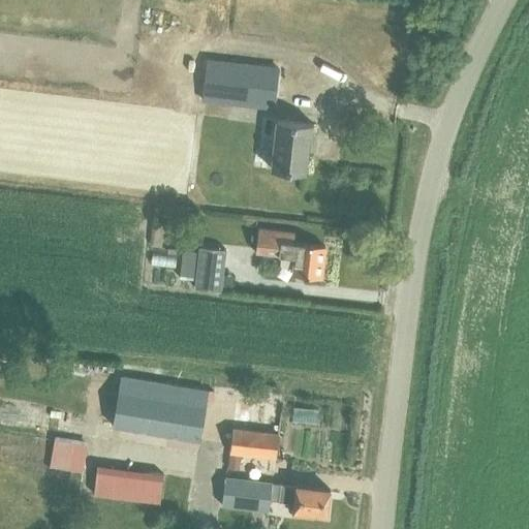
[(206,59),(201,98),(273,106),(277,66),(206,59)]
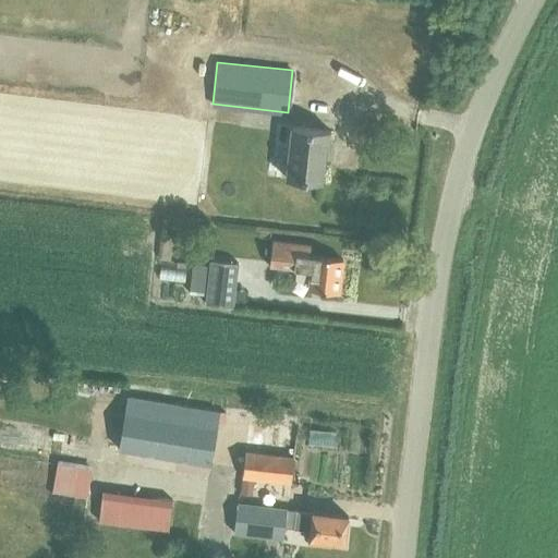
[(304,126),(292,126),(287,179),(322,182),(326,147),(328,147),(330,131),(317,129),(304,126)]
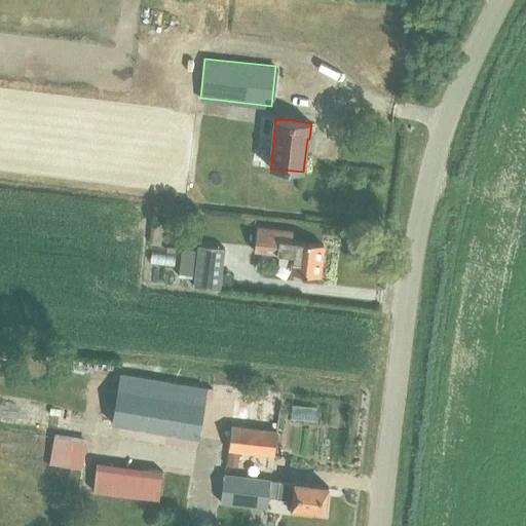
[(145,184),(147,165),(134,164),(133,183),(145,184)]
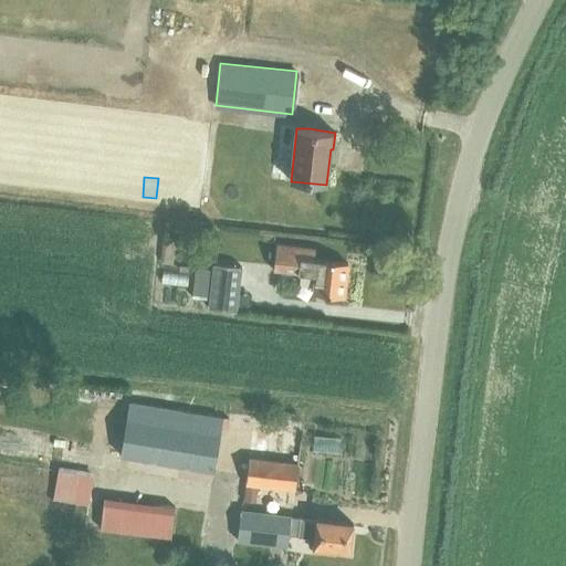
[(315,294),(344,297),(348,263),(312,259),(313,248),(275,243),(272,270),(317,275),(315,294)]
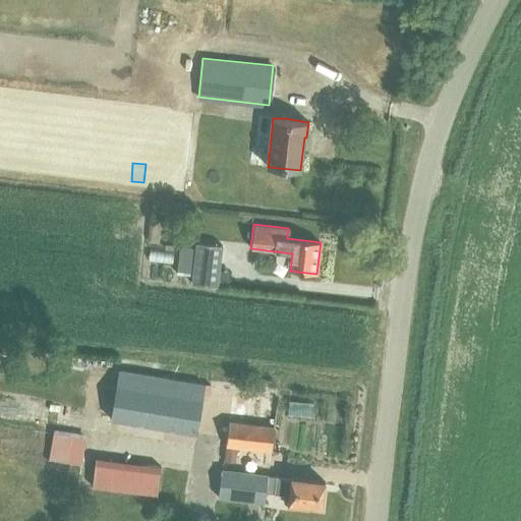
[(179,247),(176,273),(191,275),(190,283),(216,286),(221,244),(195,241),(194,249),(179,247)]
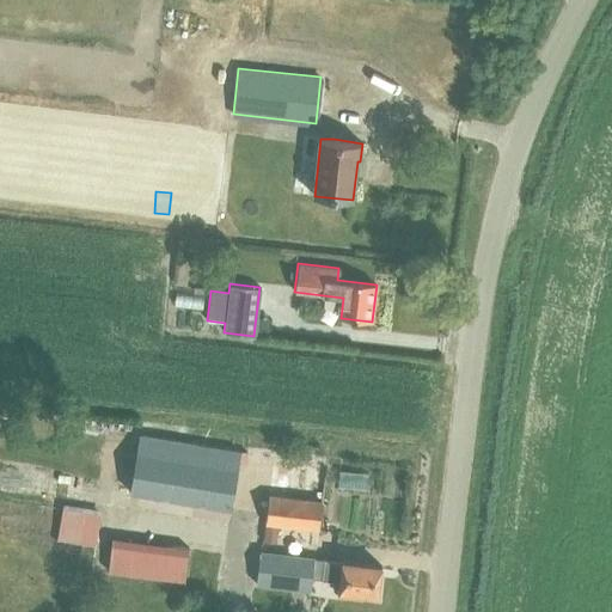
[(140,433),(130,490),(232,507),(242,450),(140,433)]
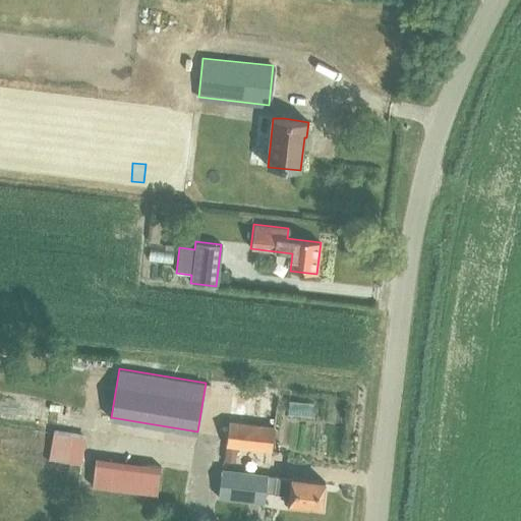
[(290,399),(289,411),(312,414),(313,401),(290,399)]
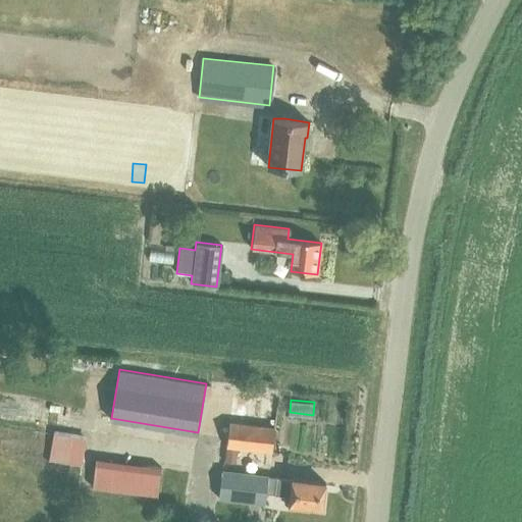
[(271,449),(273,426),(228,421),(224,462),(236,463),(238,446),(271,449)]
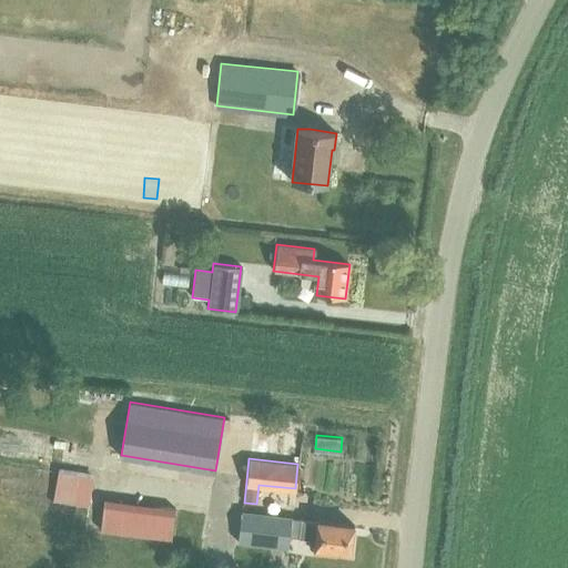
[(92,477),(58,472),(52,501),(87,507),(92,477)]
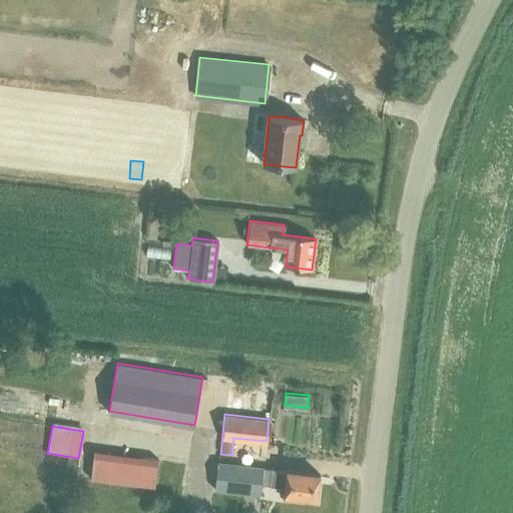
[(157,459),(94,451),(90,480),(154,488),(157,459)]
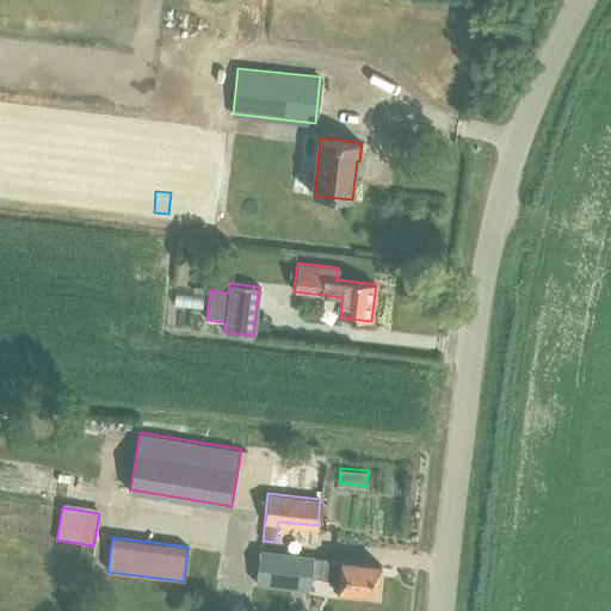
[(313,576),(338,580),(337,587),(340,587),(340,594),(363,597),(363,591),(378,592),(382,563),(260,549),(257,584),(312,591),(313,576)]
